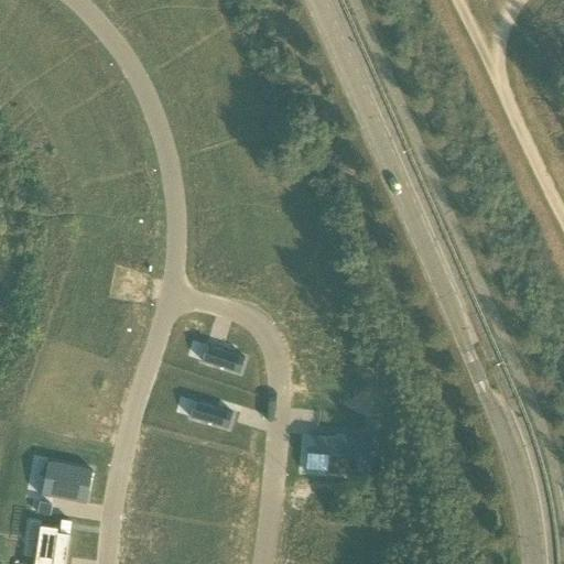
[(246,358),(207,346),(202,361),(240,373),(246,358)]
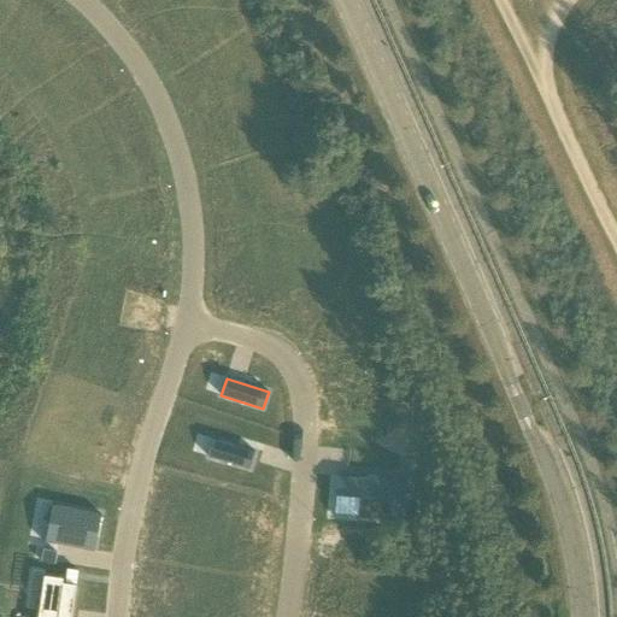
[(256,452),(215,440),(209,457),(250,469),(256,452)]
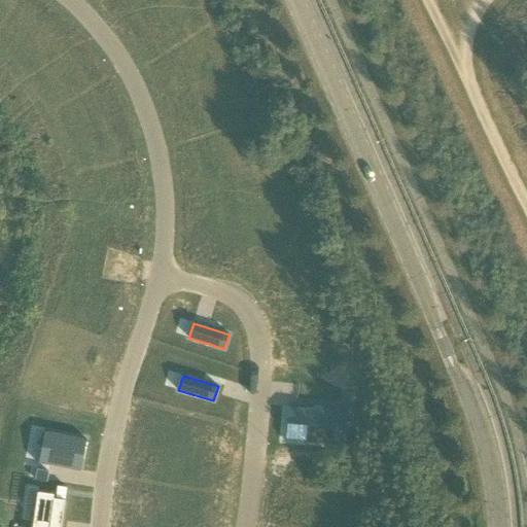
[(348,411),(289,407),(286,438),(346,444),(348,411)]
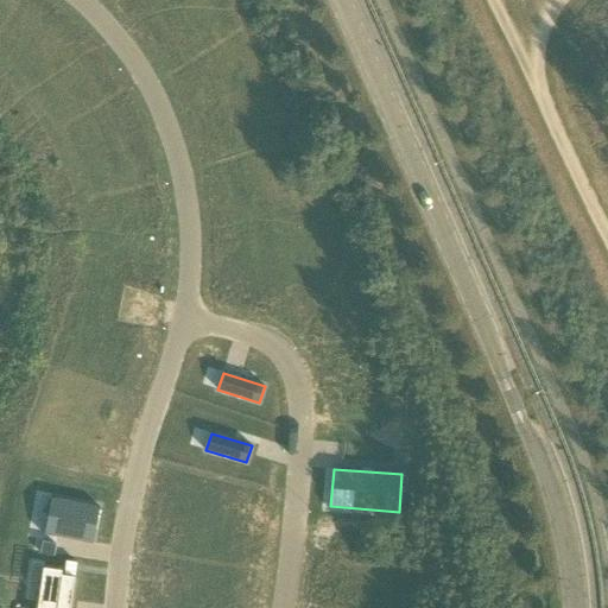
[(51,496),(44,533),(93,543),(100,506),(51,496)]
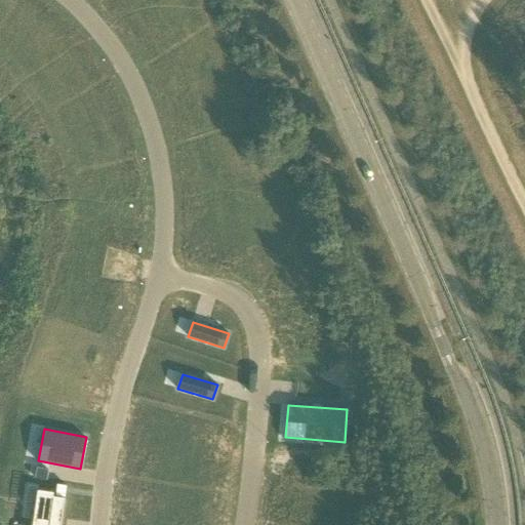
[(156,456),(153,475),(210,485),(213,466),(156,456)]
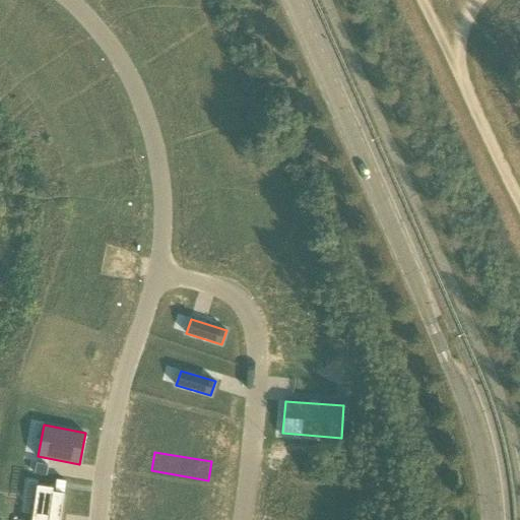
[(37,463),(35,472),(46,474),(47,465),(37,463)]
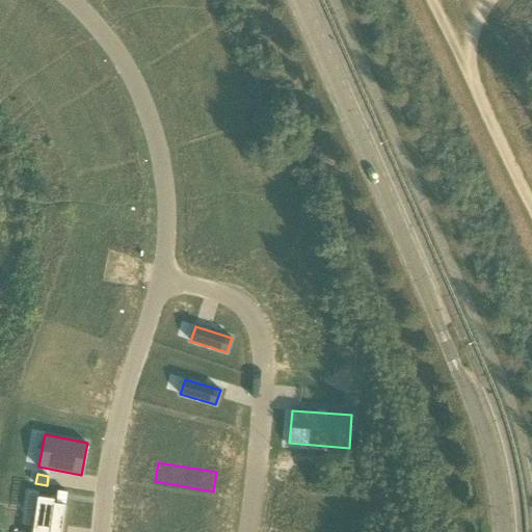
[(67,491),(57,490),(55,503),(65,504),(67,491)]
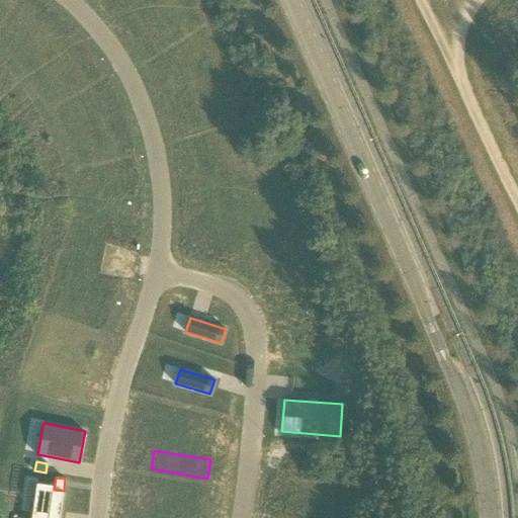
[(59,517),(63,492),(52,490),(52,486),(35,484),(30,517),(59,517)]
